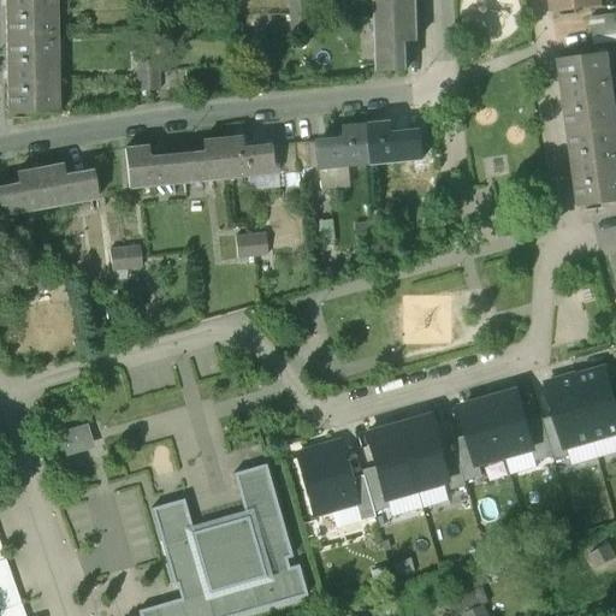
[(54,0),(5,0),(6,39),(55,37),(54,0)]
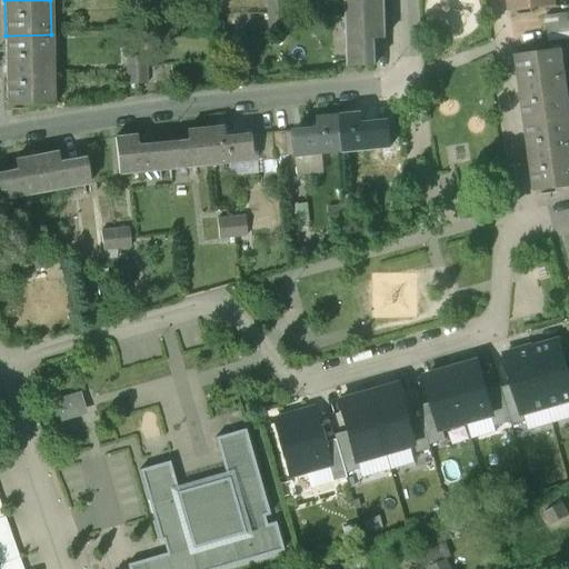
[(372,0),(347,0),(348,21),(385,19),(383,0),(373,0),(372,0)]
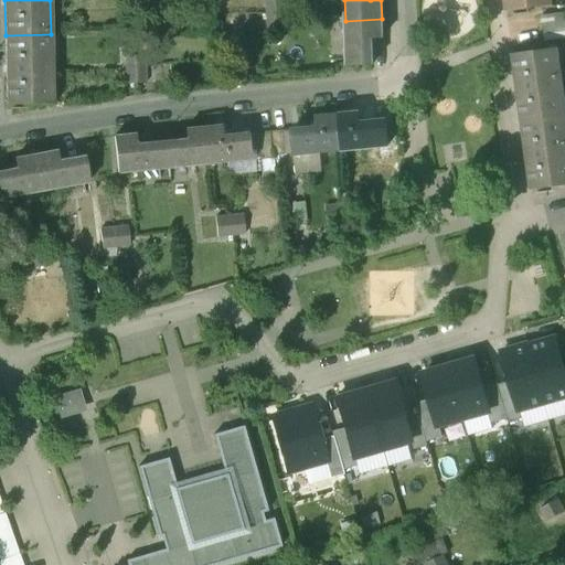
[(548,0),(504,0),(507,11),(551,7),(548,0)]
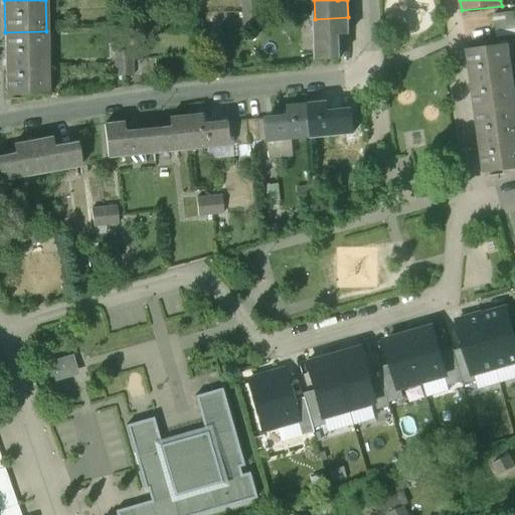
[(261,26),(261,1),(242,1),(242,26),(261,26)]
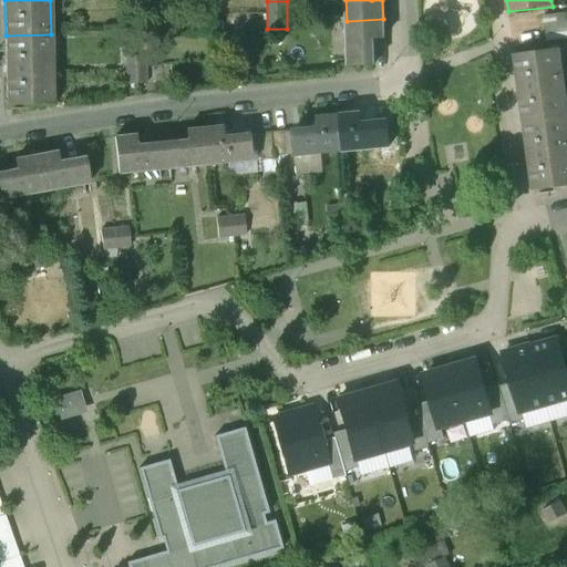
[(566,13),(544,17),(546,29),(566,26),(566,13)]
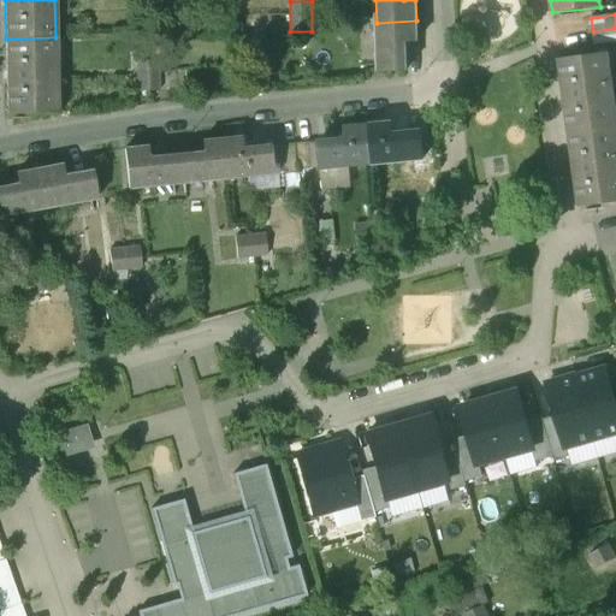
[(416,21),(377,23),(379,72),(407,71),(406,42),(416,42),(416,21)]
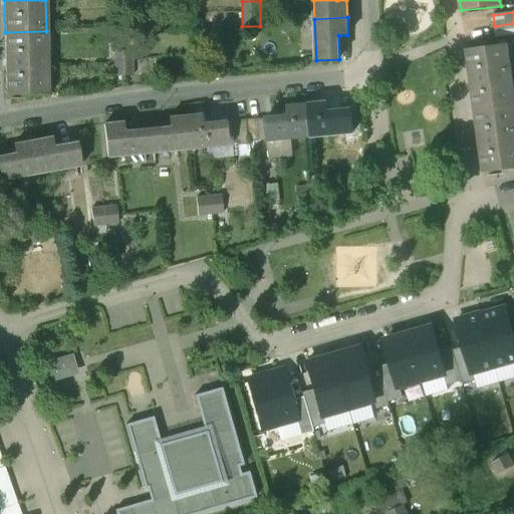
[(513,23),(495,26),(496,38),(513,35),(513,23)]
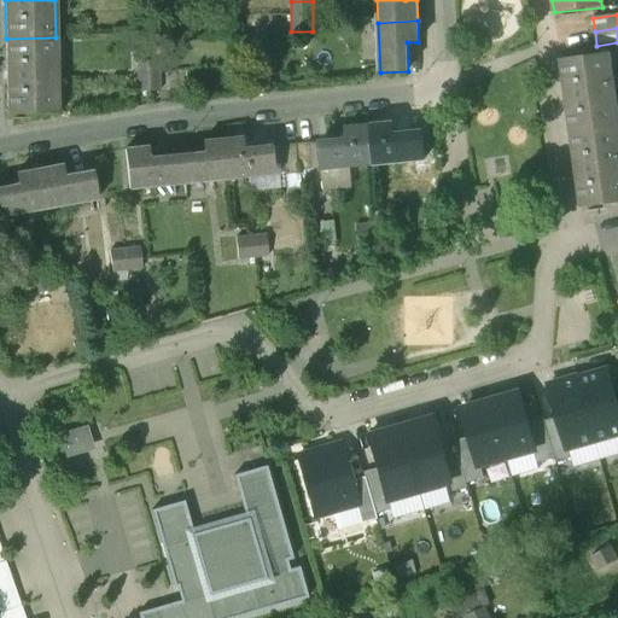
[(56,38),(6,39),(7,114),(57,112),(56,38)]
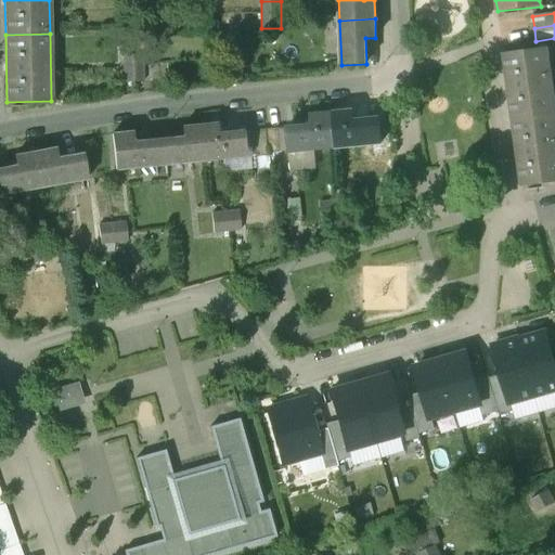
[(554,108),(547,49),(503,54),(513,120),(554,114),(554,108)]
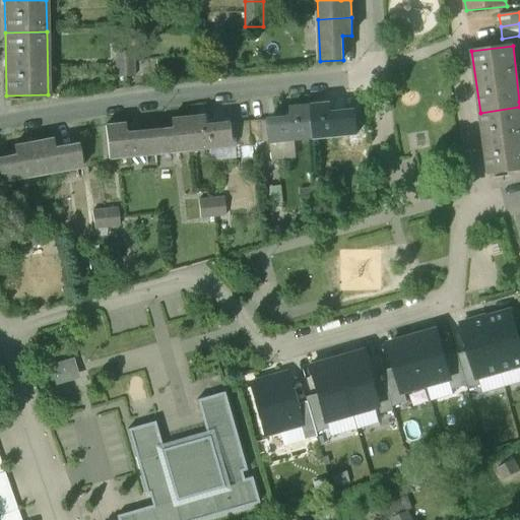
[(133,53),(115,53),(116,78),(134,77),(133,53)]
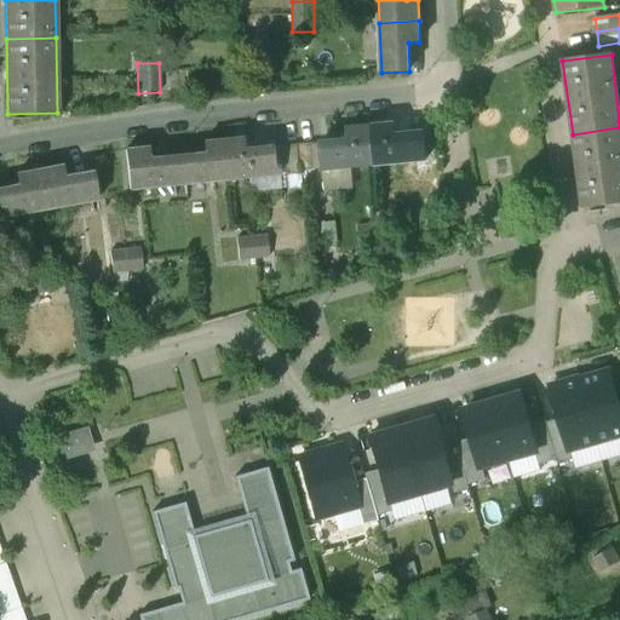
[(394,124),(369,126),(374,166),(426,161),(423,133),(395,136),(394,124)]
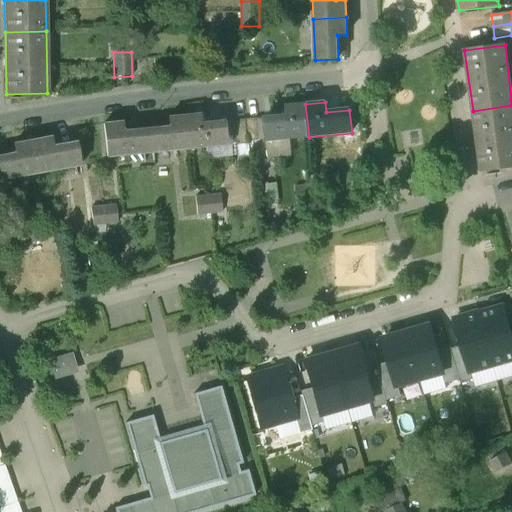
[(305,104),(287,106),(288,116),(264,118),(267,141),(309,137),(305,104)]
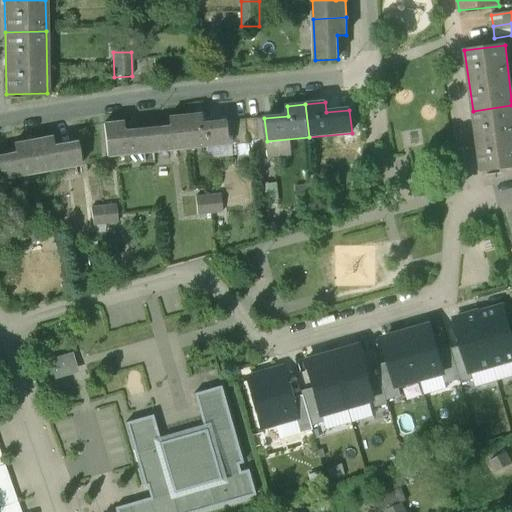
[(511,105),(473,111),(481,172),(511,167),(511,105)]
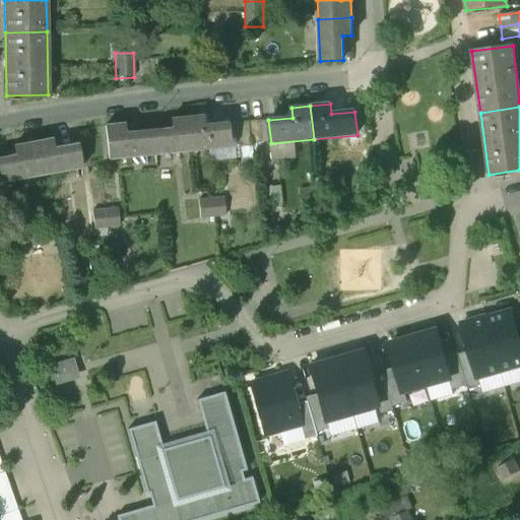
[(206,116),(188,118),(192,151),(234,147),(231,123),(207,126),(206,116)]
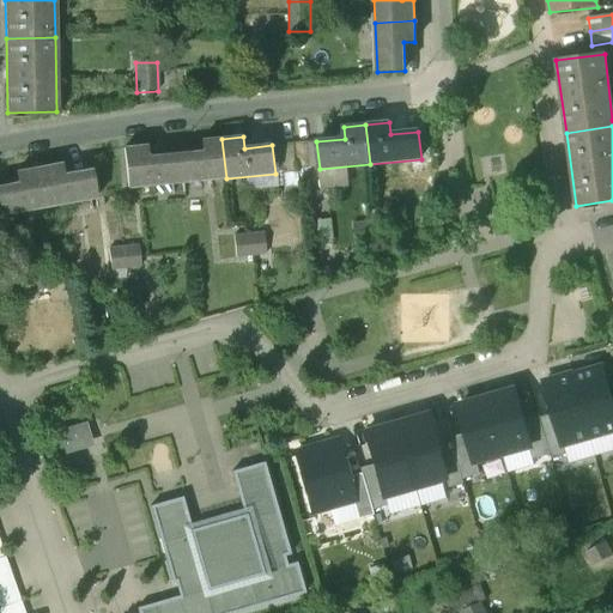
[(202,152),(175,156),(178,183),(226,178),(222,139),(201,141),(202,152)]
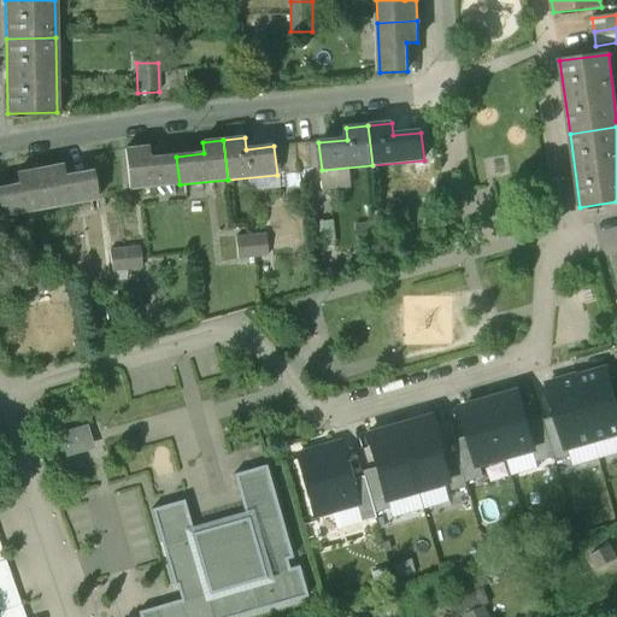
[(297,145),(281,147),(285,175),(299,174),(297,145)]
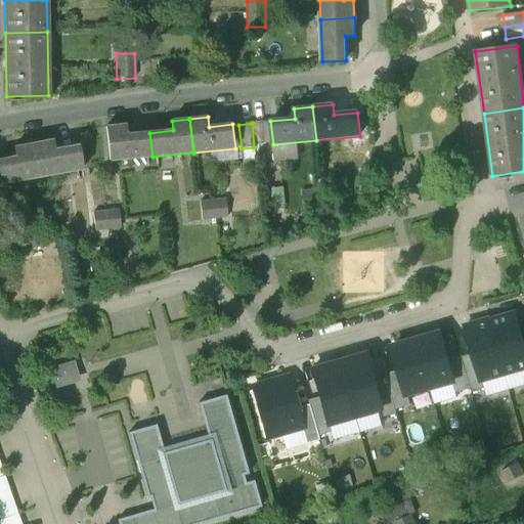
[(149,133),(126,135),(124,126),(105,128),(108,161),(153,157),(149,133)]
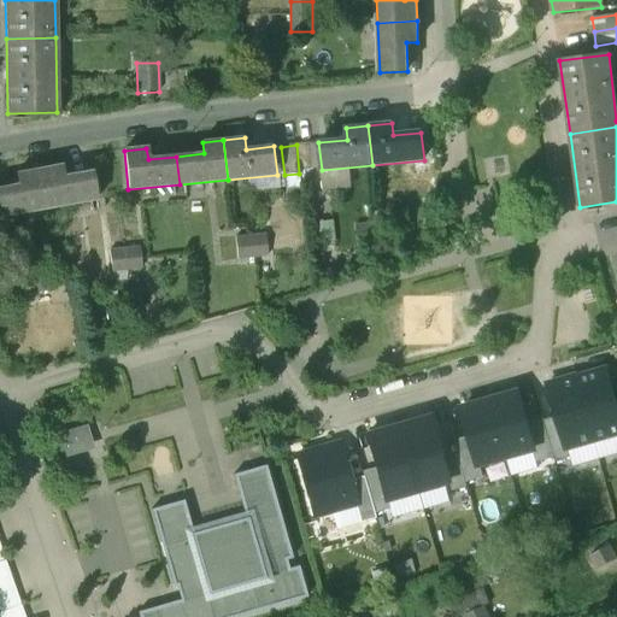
[(63,177),(62,166),(39,170),(46,209),(97,199),(90,171),(63,177)]
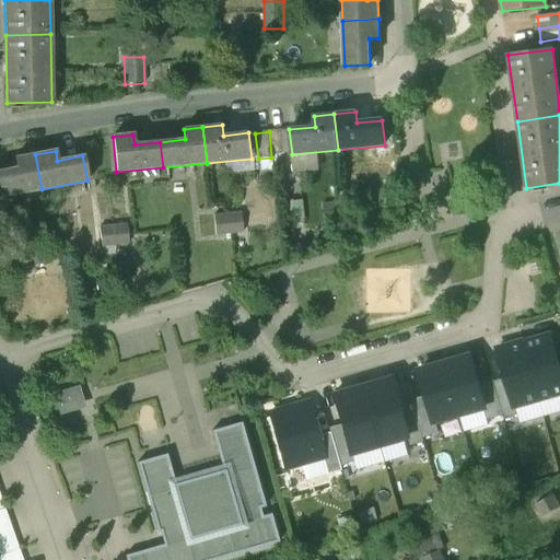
[(35,154),(14,159),(16,168),(0,171),(0,197),(42,189),(35,154)]
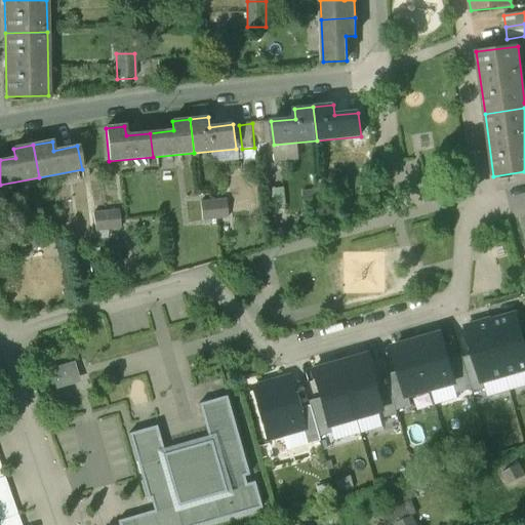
[(327,190),(316,192),(317,209),(329,208),(327,190)]
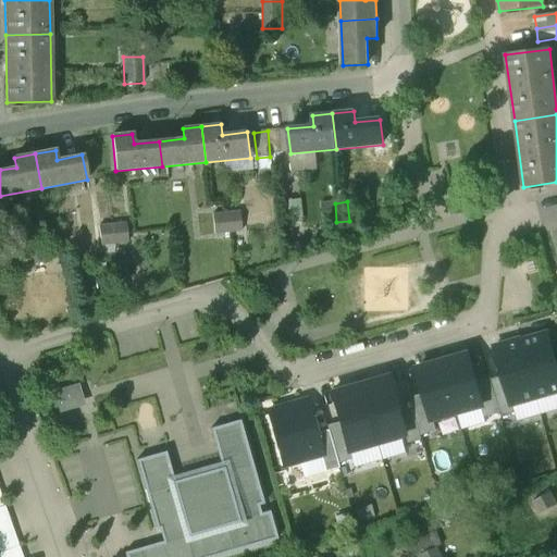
[(335,203),(321,205),(322,223),(336,222),(335,203)]
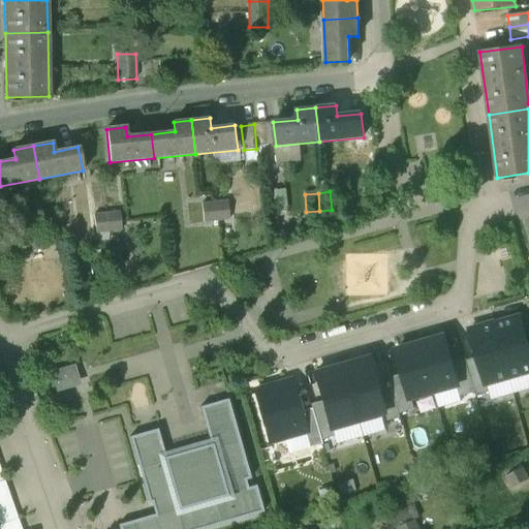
[(226,201),(215,203),(217,220),(228,219),(226,201)]
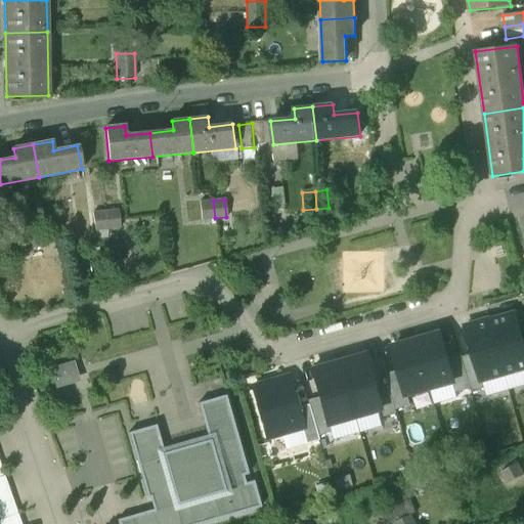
[(213,201),(200,202),(202,220),(215,218),(213,201)]
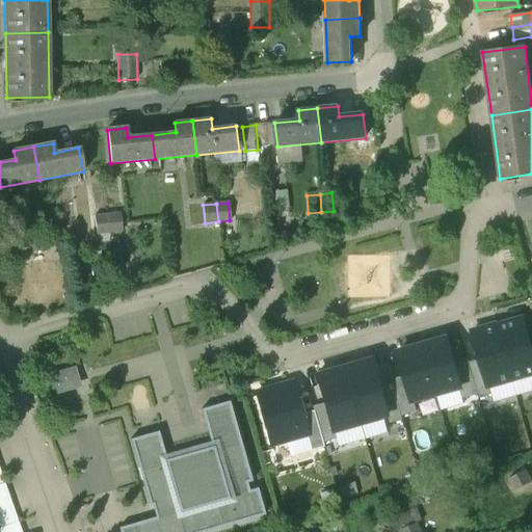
[(122,232),(120,213),(95,216),(97,235),(122,232)]
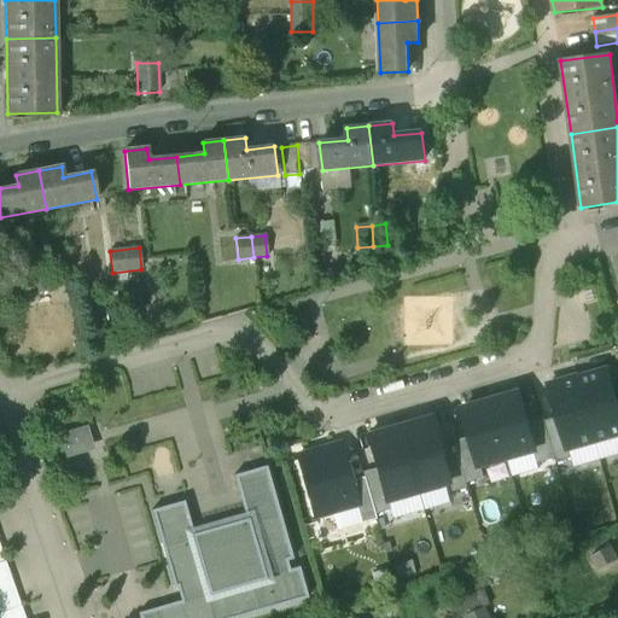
[(42,270),(28,272),(30,295),(45,292),(42,270)]
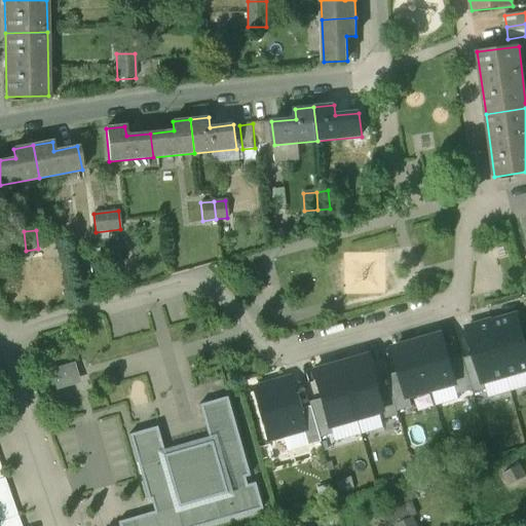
[(491,323),(506,376),(525,370),(525,348),(524,341),(516,315),(492,323),(491,323)]
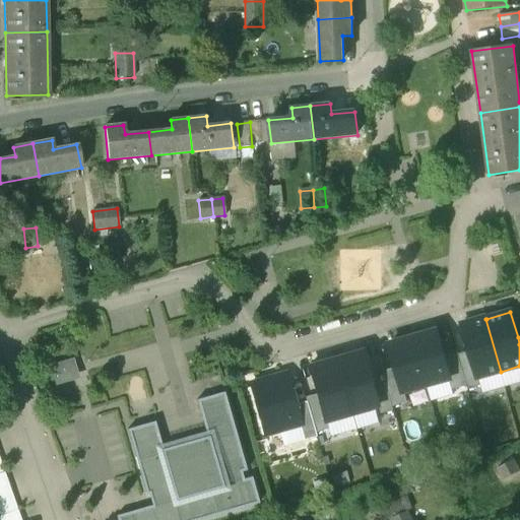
[(485,317),(461,324),(469,351),(477,379),(478,378),(501,372),(485,319),(486,319),(485,317)]
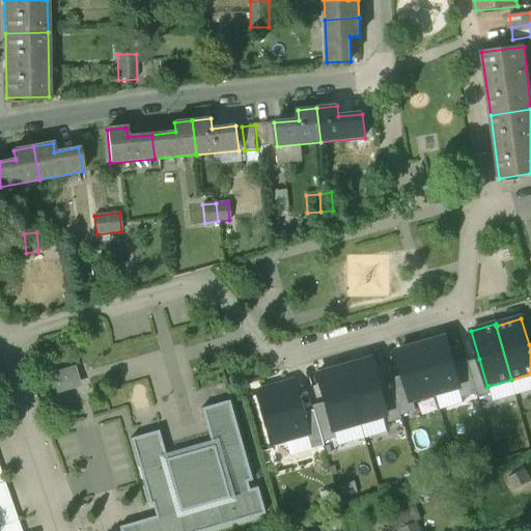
[(445,338),(421,345),(436,394),(457,387),(459,387),(452,362),(445,338)]
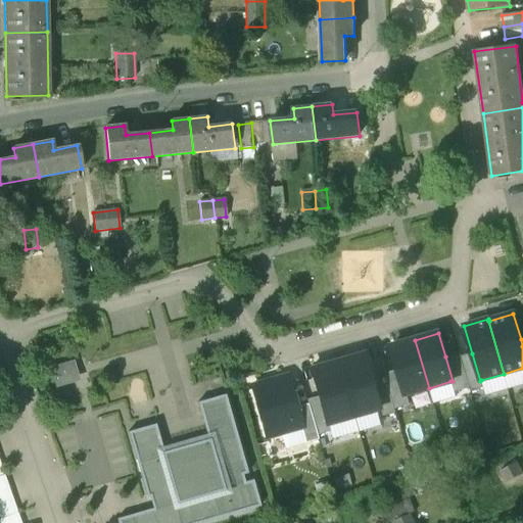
[(429,388),(415,340),(391,346),(397,370),(405,395),(407,394),(429,388)]
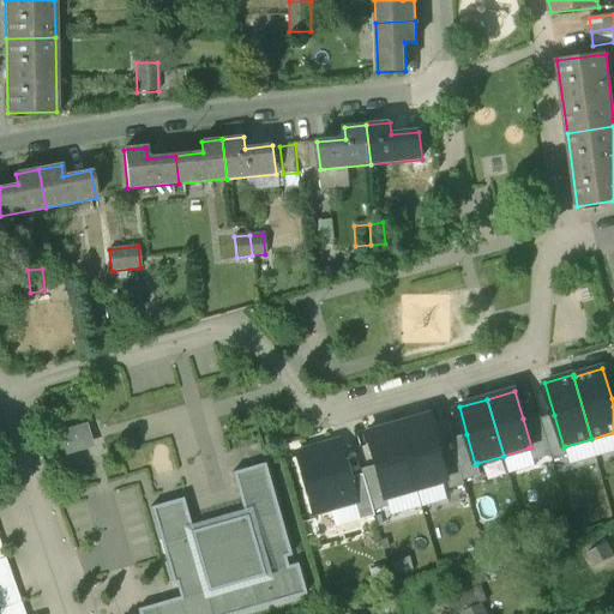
[(539,414),(523,419),(531,447),(529,447),(533,461),(551,456),(540,419),(539,414)]
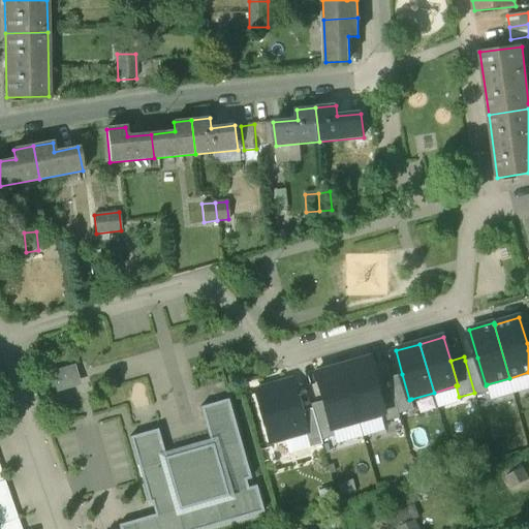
[(342,366),(359,422),(385,413),(378,385),(370,358),(342,366)]
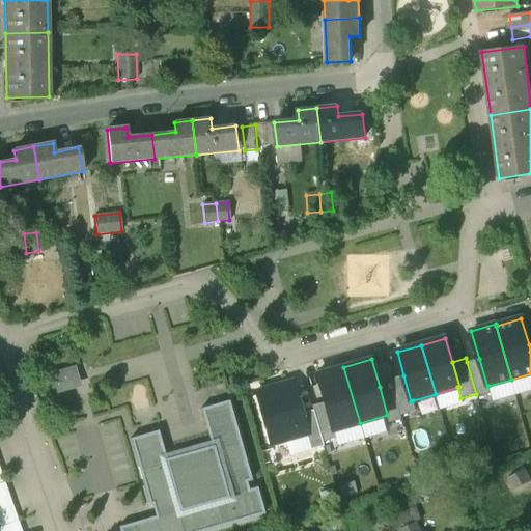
[(487,387),(479,359),(467,362),(476,394),(477,397),(491,394),(488,386),(487,387)]
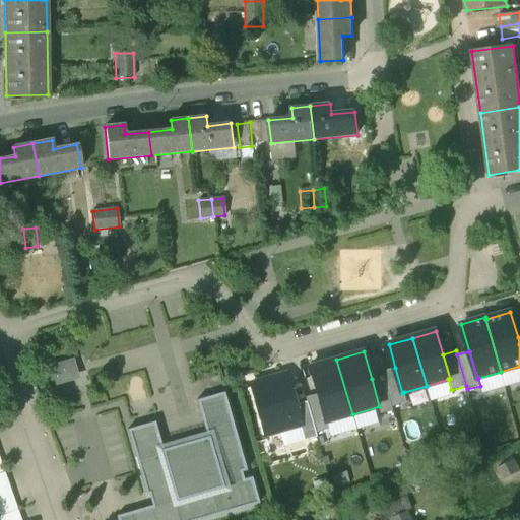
[(54,385),(79,378),(73,356),(48,364),(54,385)]
